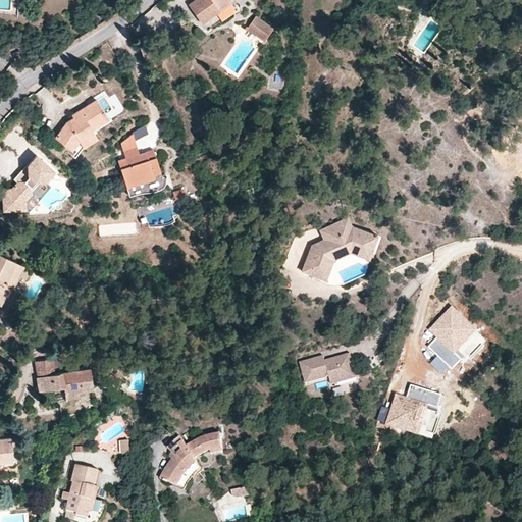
[(195,0),(190,4),(202,22),(231,2),(229,0),(195,0)]
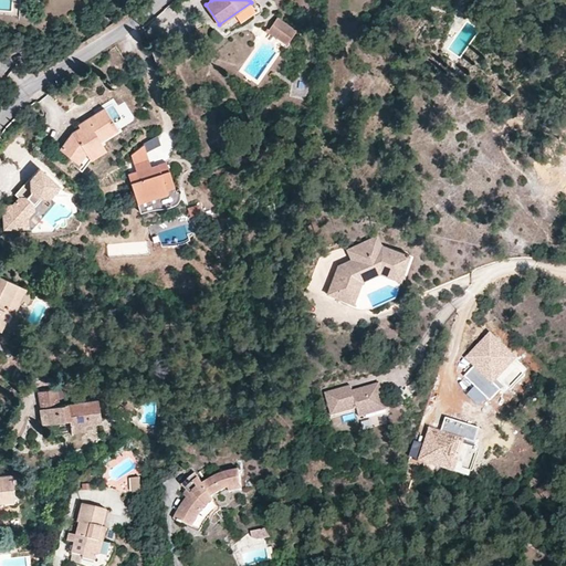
[(276,17),(273,23),(282,30),(276,39),(285,44),(295,30),(276,17)]
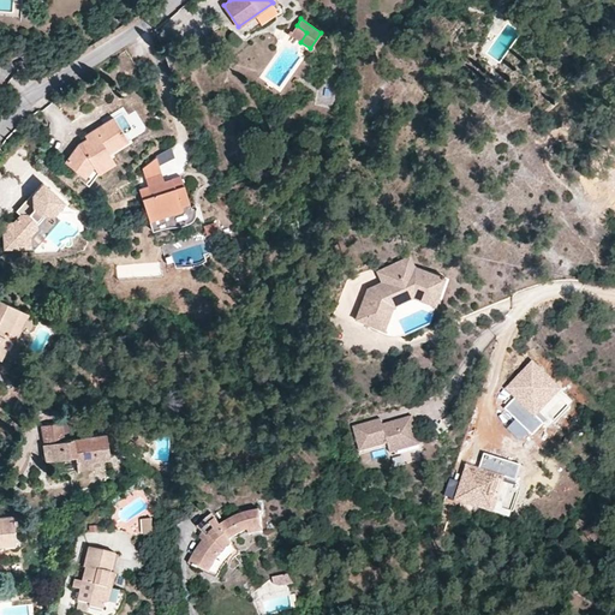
[(306,33),(297,25),(290,35),(300,42),(306,33)]
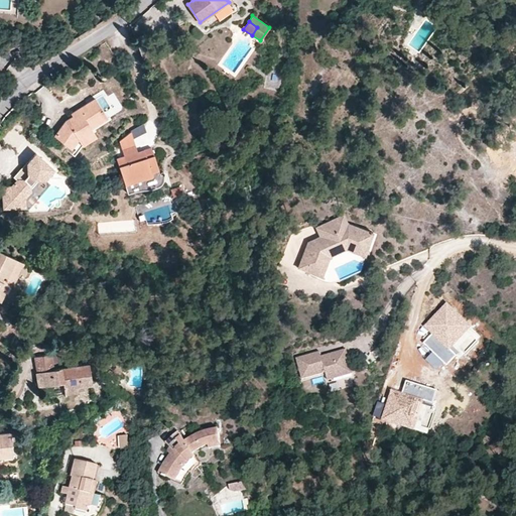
[(149,33),(135,38),(140,52),(154,47),(149,33)]
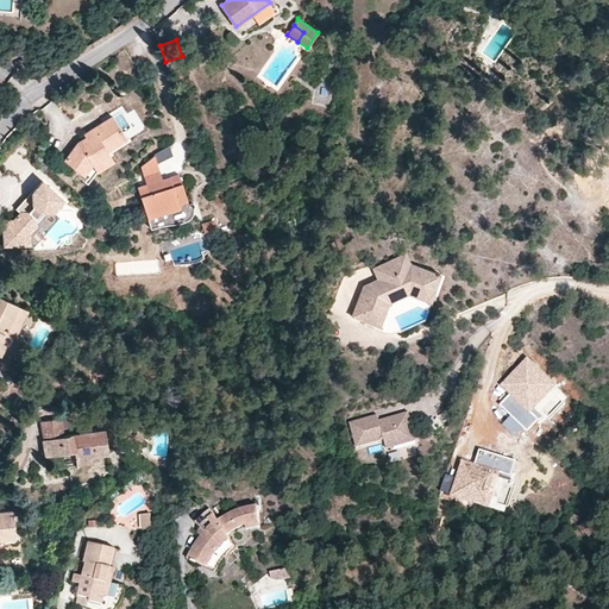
[(182,56),(165,62),(169,71),(186,66),(182,56)]
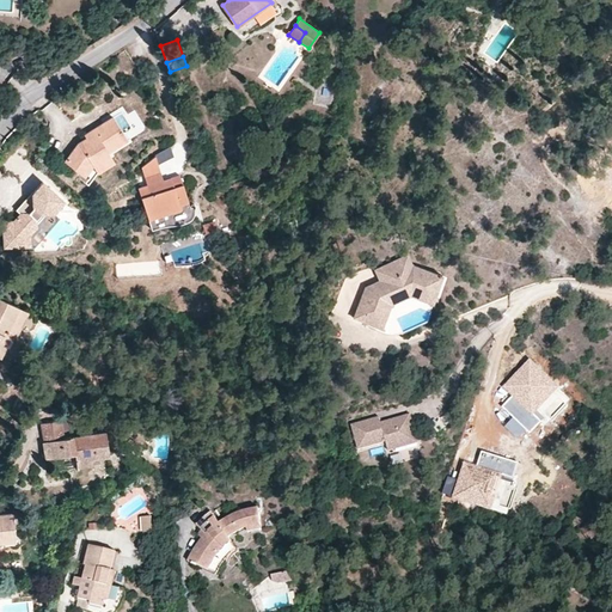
[(123,134),(112,117),(84,135),(85,138),(79,142),(65,160),(84,176),(92,167),(110,155),(108,153),(127,140),(123,134)]
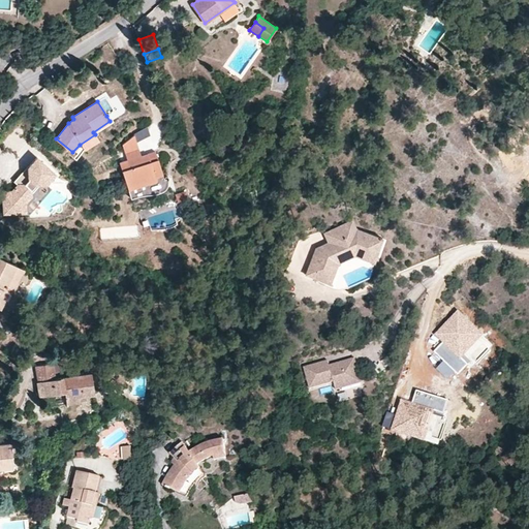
[(80,145),(72,152),(70,156),(75,159),(83,151),(98,141),(95,134),(80,145)]
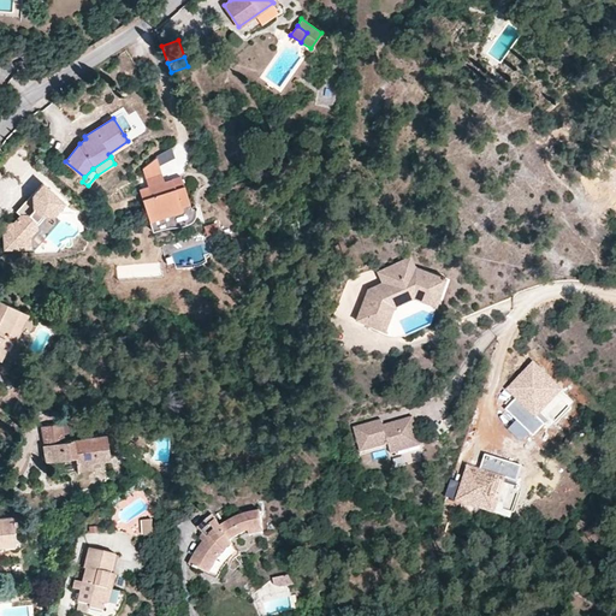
[(143,171),(159,166),(155,158),(142,169),(143,171)]
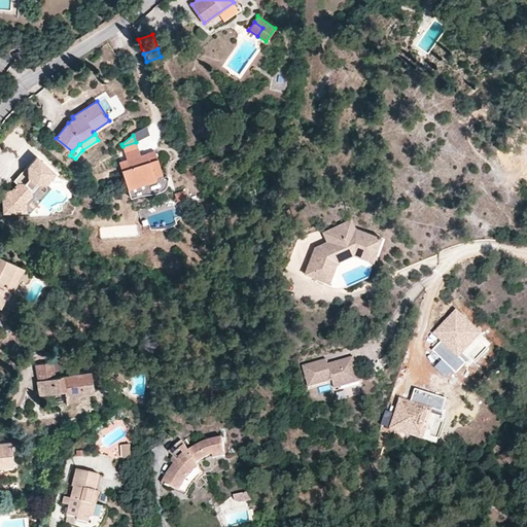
[(140,154),(136,142),(123,146),(128,160),(140,154)]
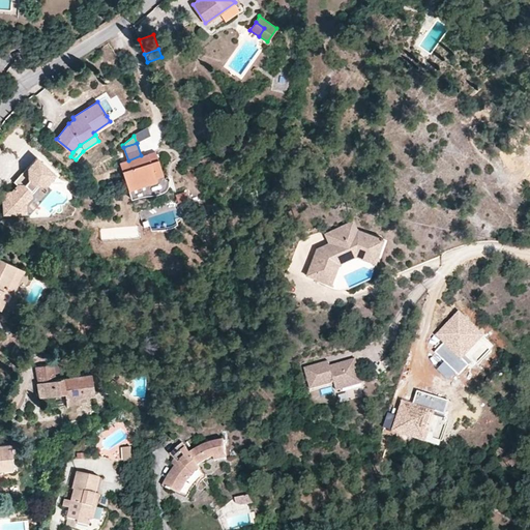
[(165,177),(155,150),(141,155),(128,160),(120,163),(133,200),(169,187),(167,182),(168,182),(168,181),(169,180),(169,179),(168,178),(167,177),(166,177),(165,177)]
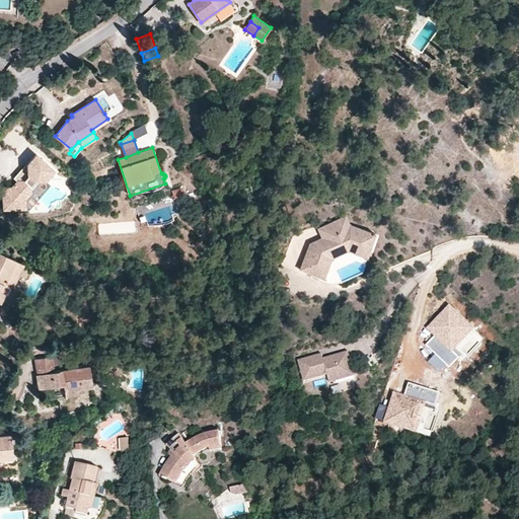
[(1,187),(3,209),(24,208),(23,198),(29,192),(29,184),(33,179),(40,179),(44,179),(53,169),(38,156),(27,167),(27,174),(23,179),(17,179),(11,187),(1,187)]
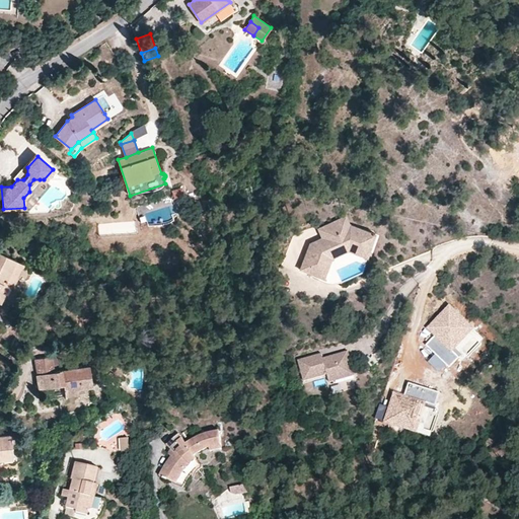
[(40,186),(40,182),(40,179),(33,179),(29,184),(29,192),(32,192),(34,191),(38,189),(40,186)]
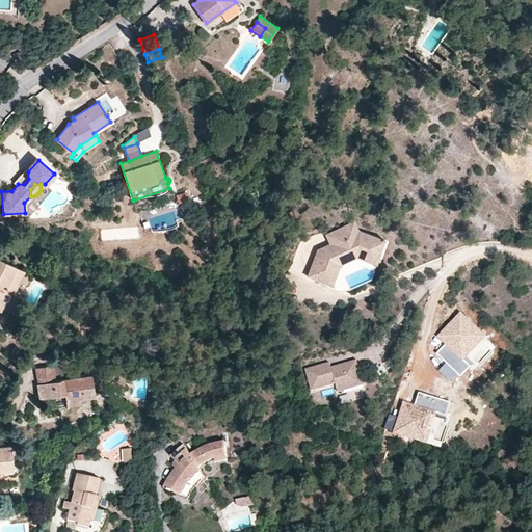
[(189,193),(177,196),(179,204),(191,200),(189,193)]
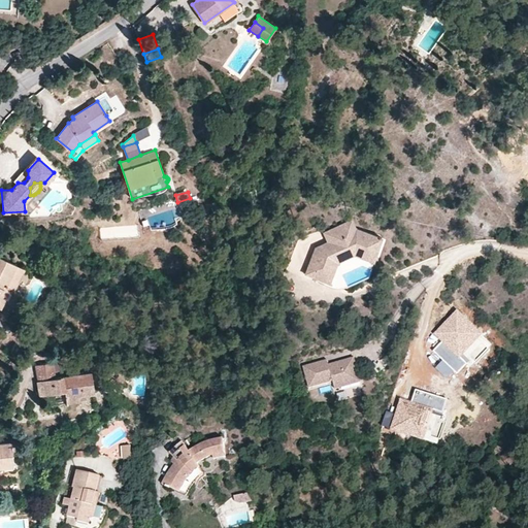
[(352,220),(342,224),(345,233),(329,240),(317,244),(305,270),(325,279),(335,256),(354,249),(363,254),(369,244),(376,248),(382,238),(359,228),(356,230),(352,220)]
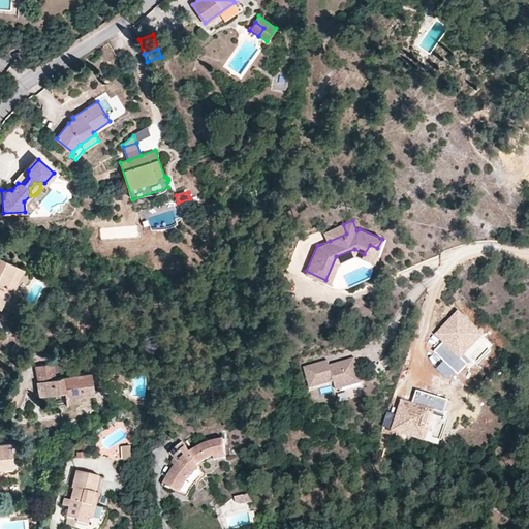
[(346,234),(343,224),(327,230),(330,241),(346,234)]
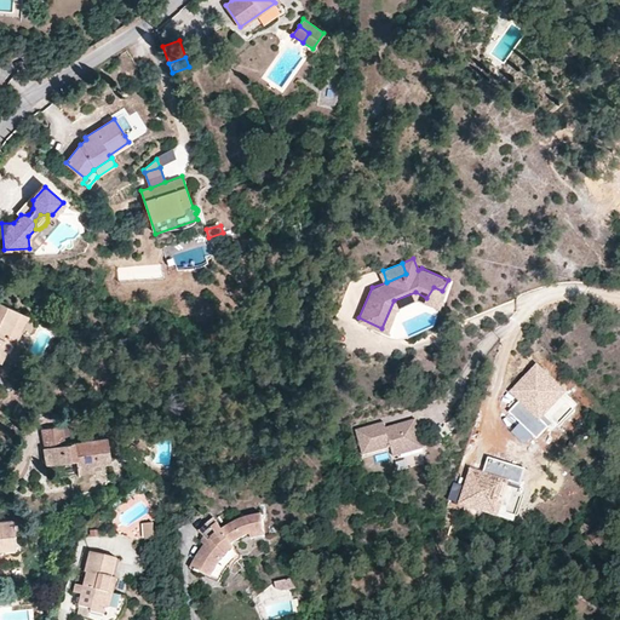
[(394,300),(382,328),(388,331),(397,308),(415,300),(435,309),(442,291),(434,287),(426,298),(415,292),(394,300)]
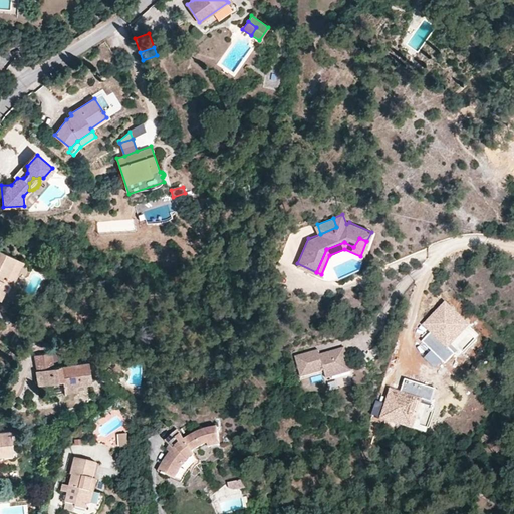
[(0,298),(1,299),(8,283),(5,281),(7,277),(13,280),(23,261),(0,250),(0,298)]
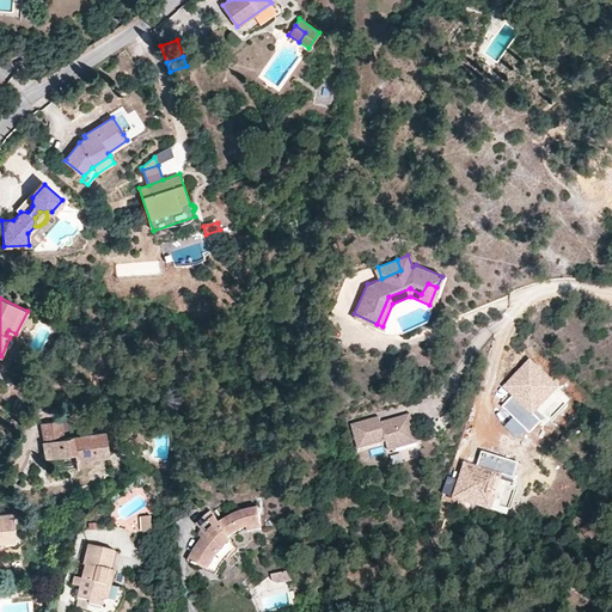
[(567,313),(556,306),(546,320),(557,328),(567,313)]
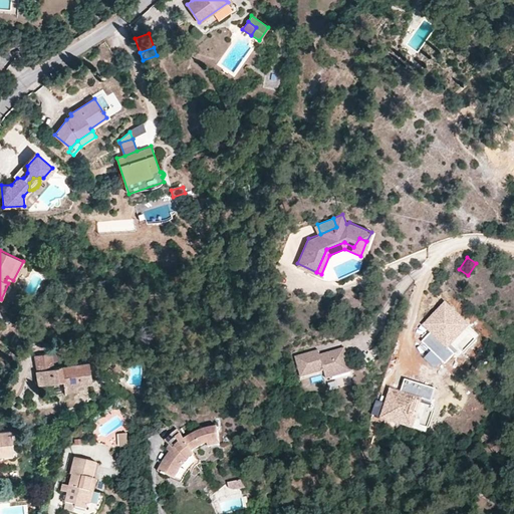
[(468,324),(446,305),(427,326),(432,330),(424,340),(447,360),(456,350),(450,345),(468,324)]
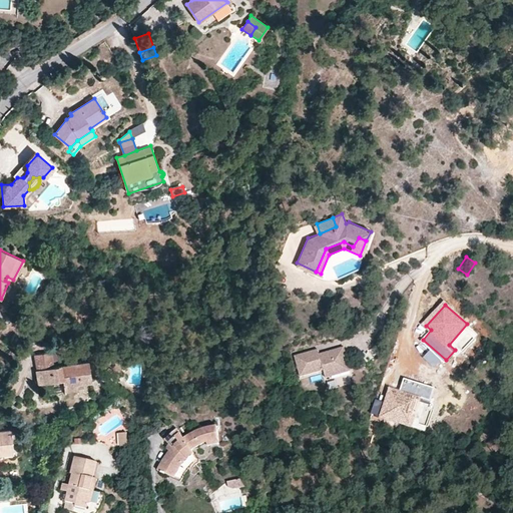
[(320,356),(318,351),(297,357),(302,376),(326,370),(328,377),(350,371),(344,349),(320,356)]
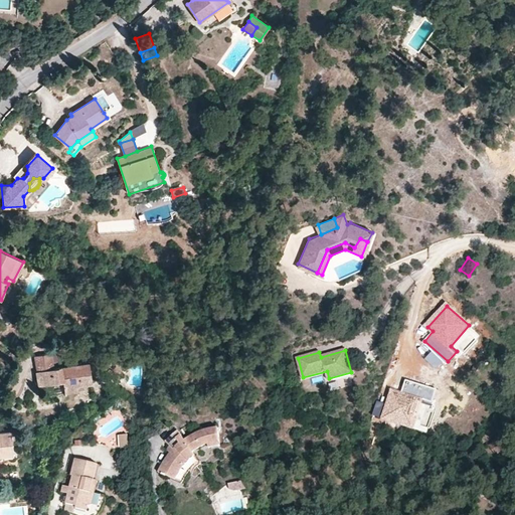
[(50,354),(34,357),(37,371),(35,372),(37,385),(62,381),(64,393),(75,391),(75,386),(92,383),(88,363),(53,369),(50,354)]
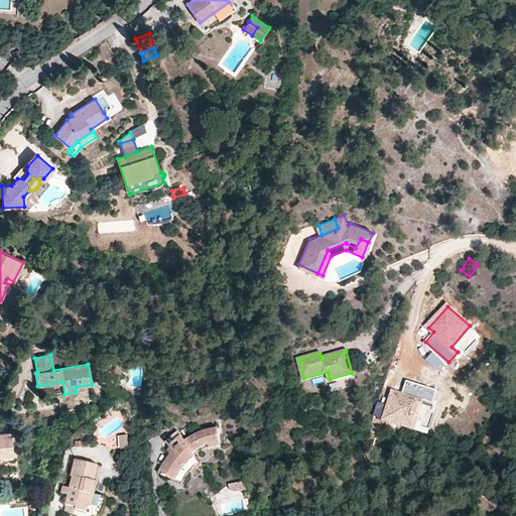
[(419,431),(427,405),(433,406),(437,391),(407,382),(404,393),(394,391),(385,421),(419,431)]
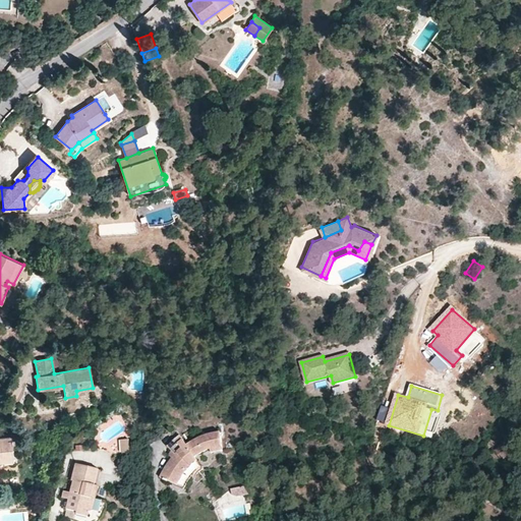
[(223,451),(221,432),(209,435),(204,436),(186,445),(180,436),(168,446),(172,451),(168,455),(171,458),(160,477),(179,482),(189,468),(197,462),(196,458),(206,452),(210,450),(212,454),(223,451)]
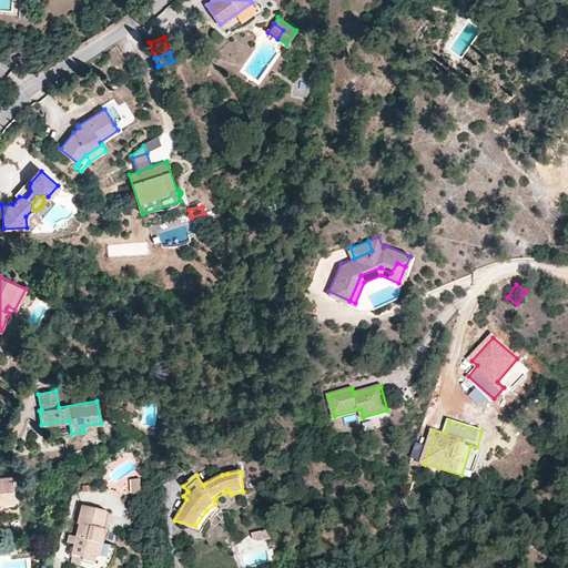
[(0,505),(13,504),(11,476),(0,477),(0,505)]
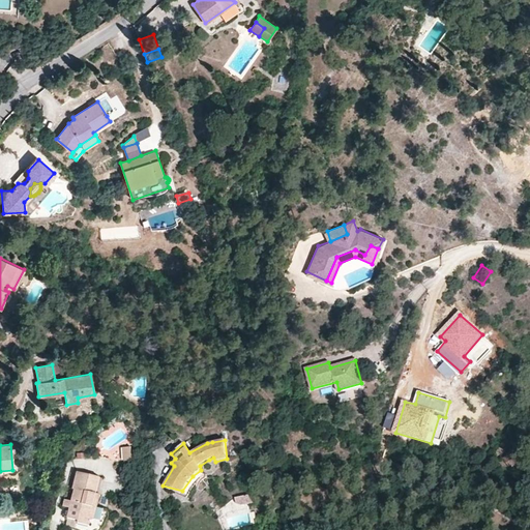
[(130,447),(122,447),(123,464),(131,463),(130,447)]
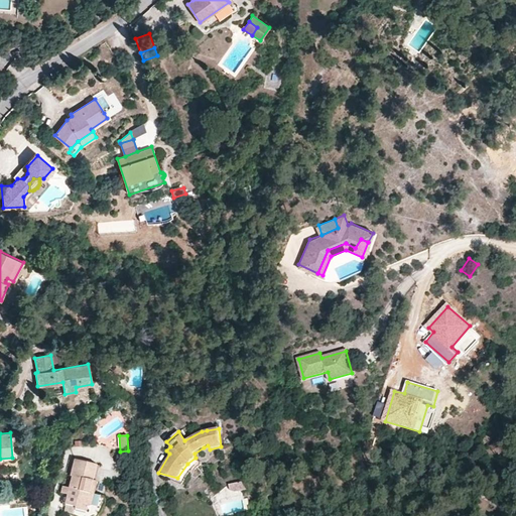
[(508,442),(501,435),(491,447),(498,454),(508,442)]
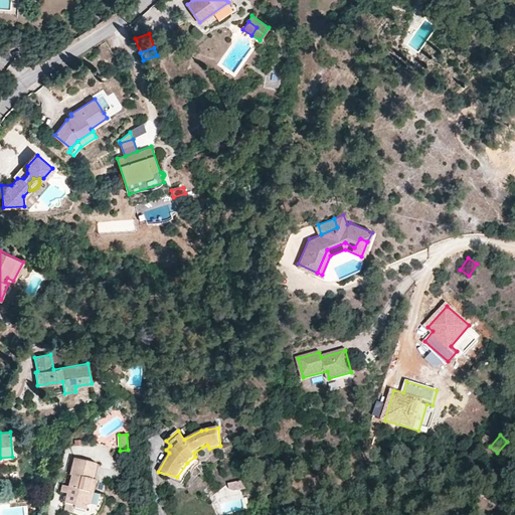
[(98,465),(74,460),(69,475),(72,476),(69,486),(62,485),(61,492),(67,494),(65,503),(76,505),(75,508),(88,510),(89,504),(92,505),(98,481),(94,480),(98,465)]
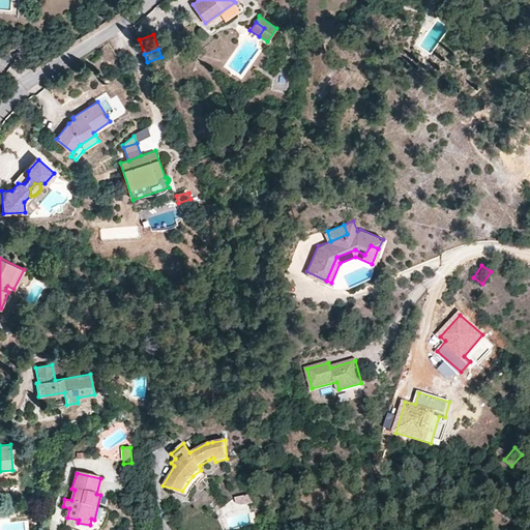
[(254,503),(248,497),(235,501),(237,506),(241,506),(242,506),(244,506),(254,503)]
